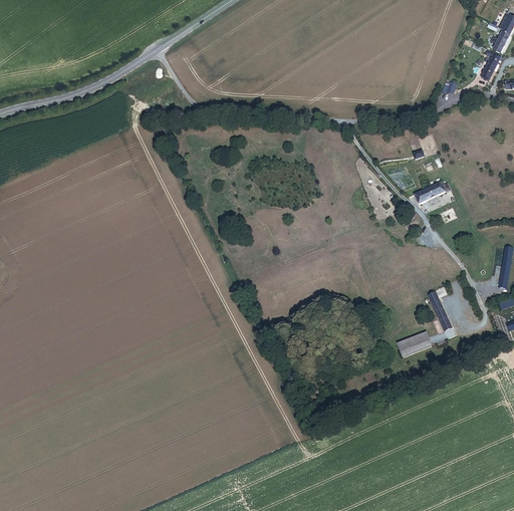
[(479,80),(486,84),(503,51),(502,51),(511,33),(513,27),(513,15),(513,14),(513,7),(511,6),(500,26),(505,28),(493,50),(494,51),(491,56),(479,80)]
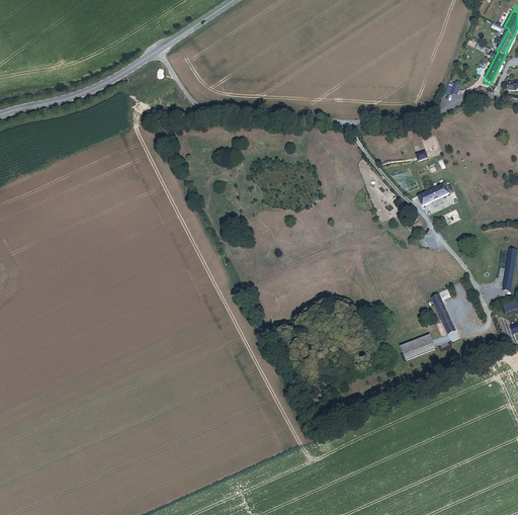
[(490,48),(488,53),(495,57),(498,52),(497,51),(490,48)]
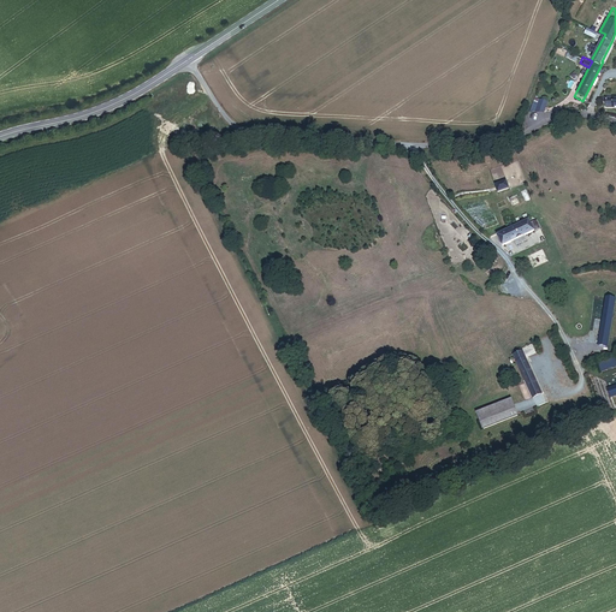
[(615,94),(603,95),(603,97),(605,97),(605,104),(615,104),(615,94)]
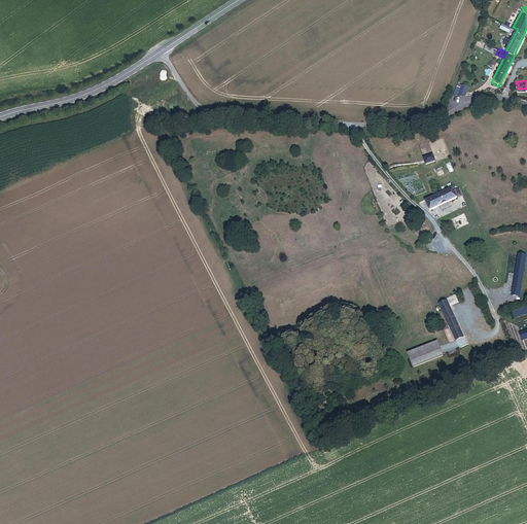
[(464,95),(467,85),(463,83),(459,95),(464,95)]
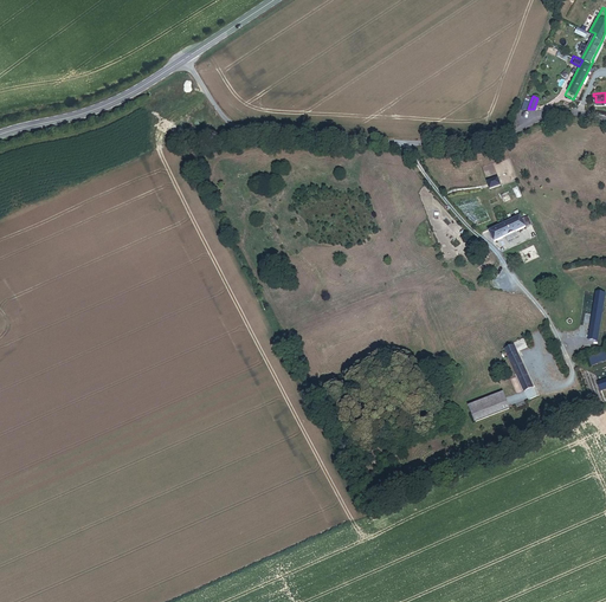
[(500,183),(497,176),(487,180),(489,186),(500,183)]
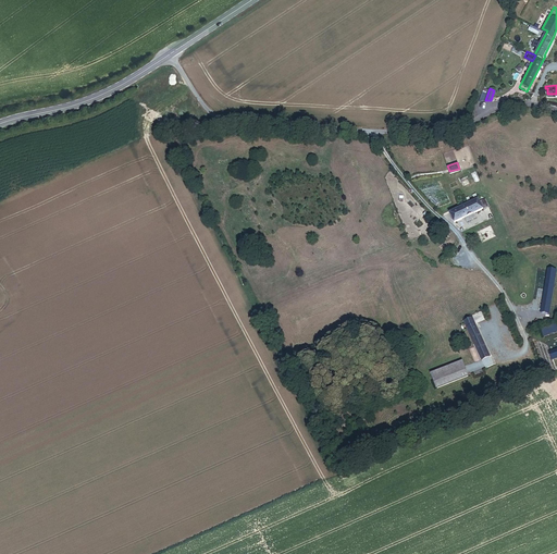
[(478,196),(449,210),(454,220),(482,206),(479,199),(478,196)]
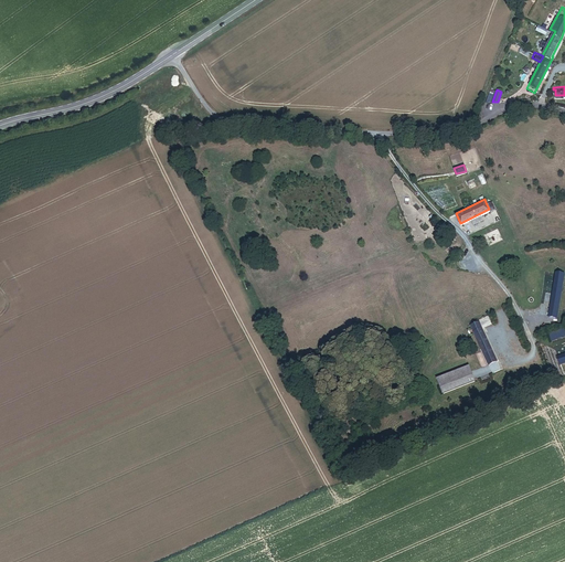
[(457,237),(445,246),(449,252),(460,243),(457,237)]
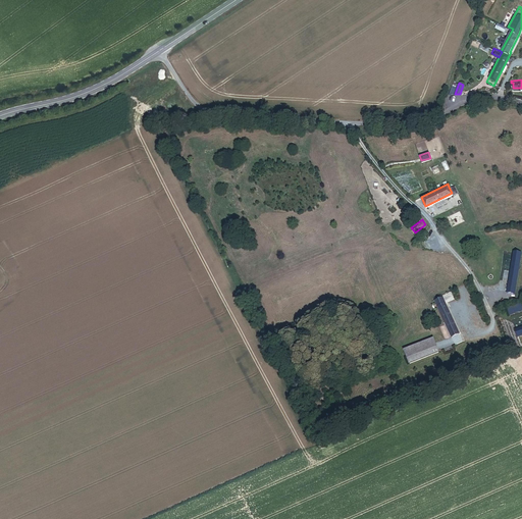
[(517,297),(521,261),(521,260),(521,256),(514,256),(509,295),(517,297)]
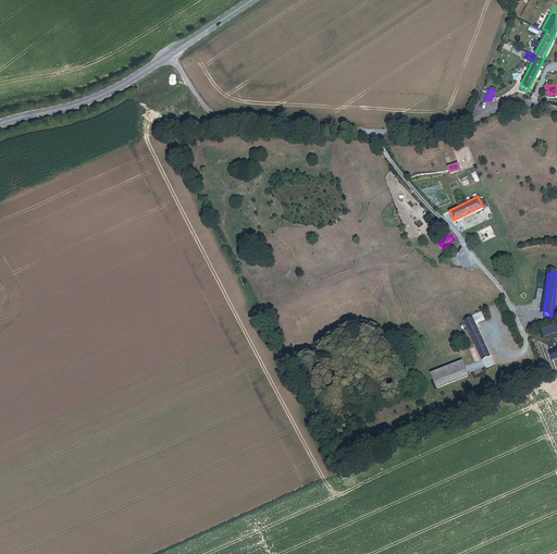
[(474,321),(466,325),(480,357),(489,354),(474,321)]
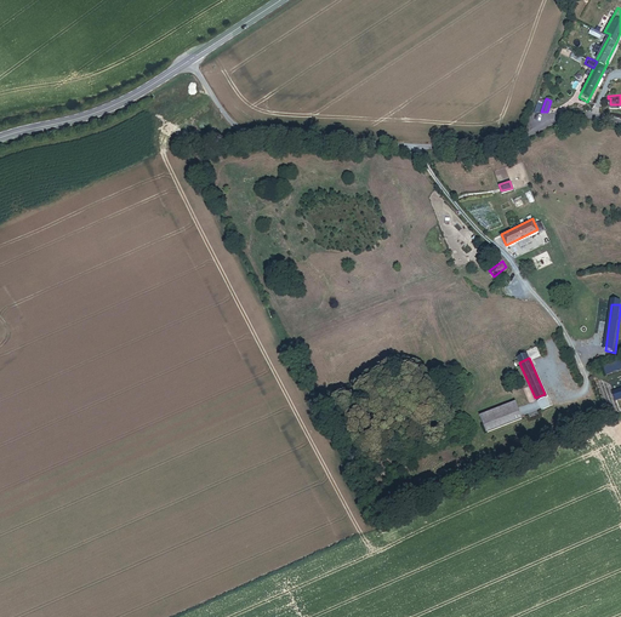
[(520,416),(513,399),(479,415),(485,430),(520,416)]
